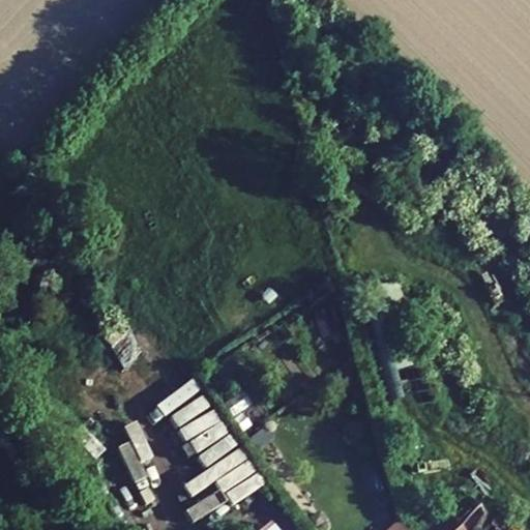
[(387,372),(413,364),(400,315),(408,313),(400,280),(366,289),(387,372)]
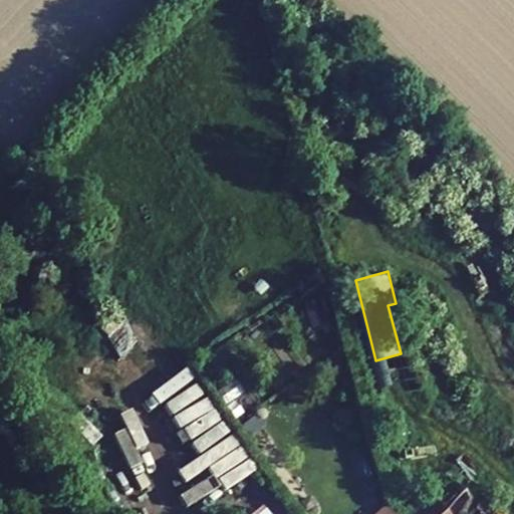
[(209,466),(224,490),(255,470),(198,381),(165,404),(199,456),(178,469),(186,482),(209,466)]
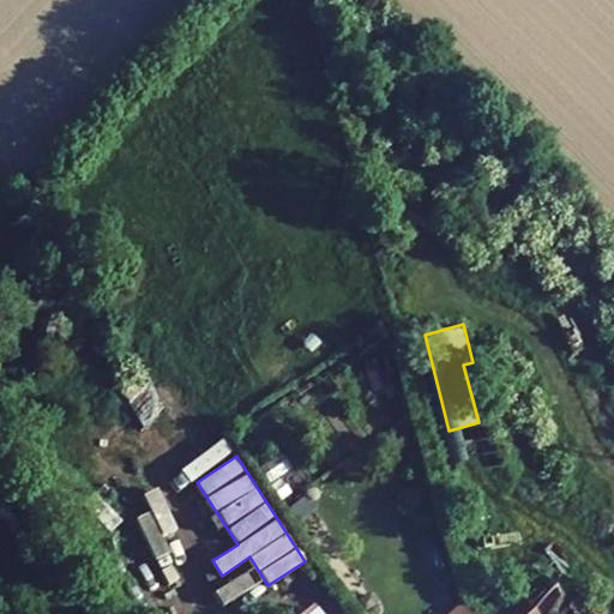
[(128,548),(114,560),(160,613),(185,593),(125,522),(113,530),(128,548)]
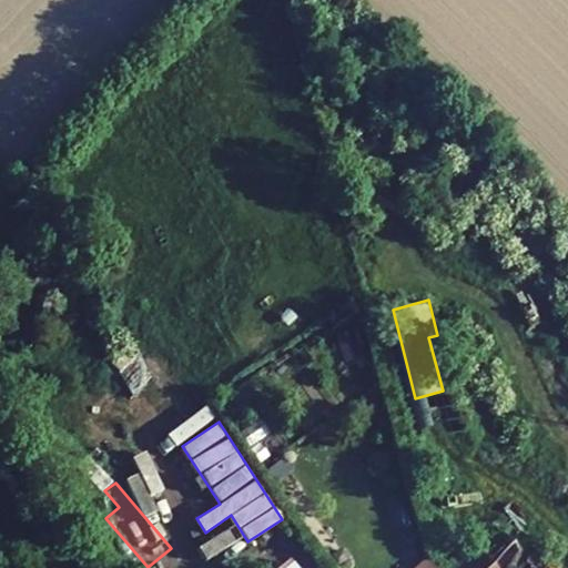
[(453,523),(417,554),(429,567),(474,567),(483,560),(490,567),(551,567),(533,549),(540,543),(519,524),(497,546),(483,533),(472,544),(453,523)]
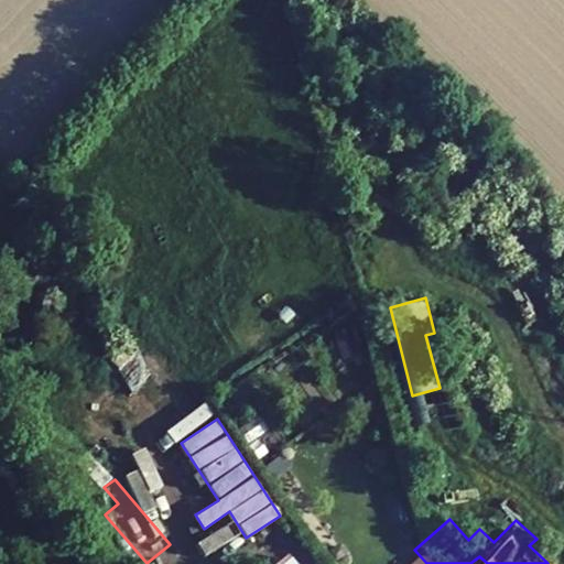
[(391,563),(426,563),(414,550),(407,541),(389,559),(391,563)]
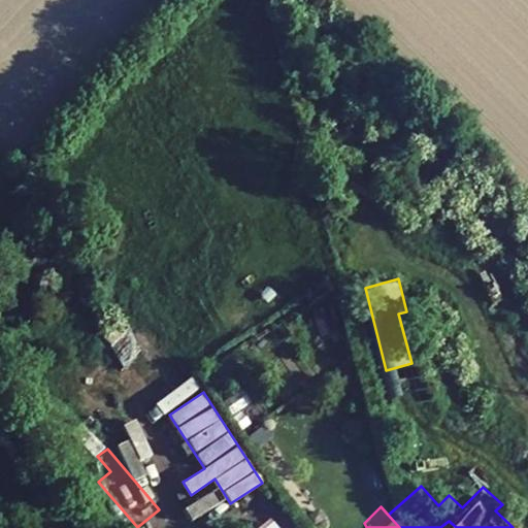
[(260,527),(246,513),(229,527),(260,527)]
